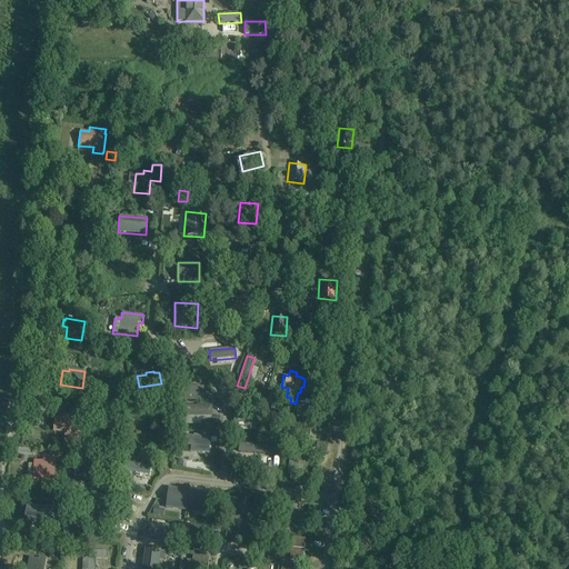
[(177,401),(203,401),(203,387),(177,387),(177,401)]
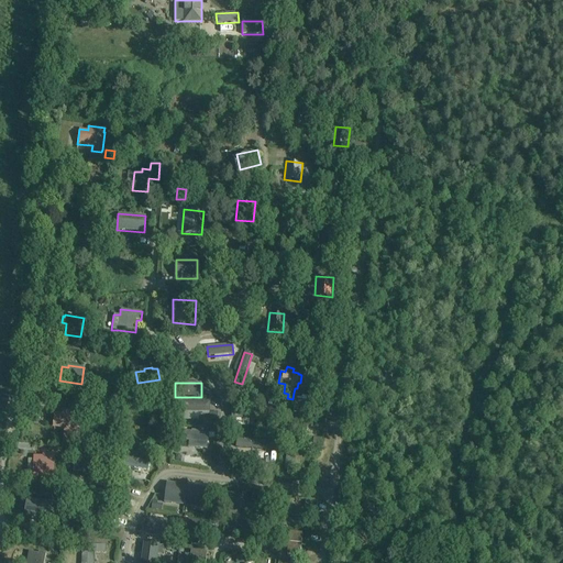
[(181,415),(210,415),(210,401),(181,401),(181,415)]
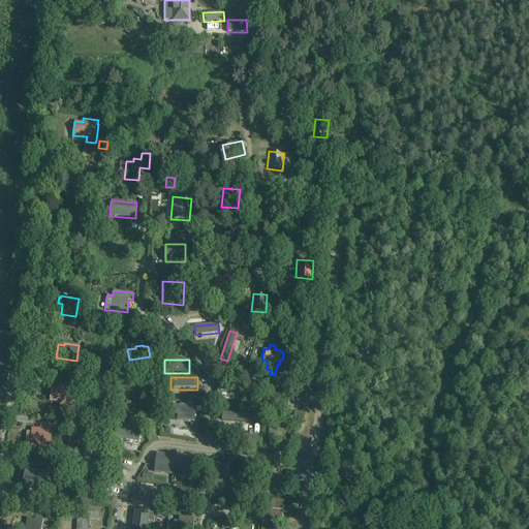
[(242,387),(242,382),(218,380),(217,394),(242,395),(242,387)]
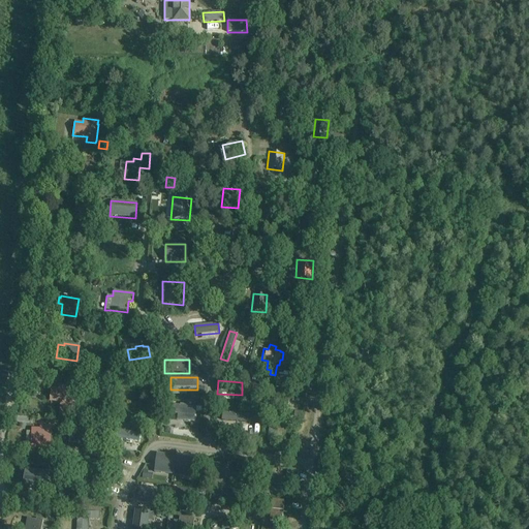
[(247,382),(246,399),(248,399),(248,400),(253,402),(253,401),(262,403),(267,387),(247,382)]
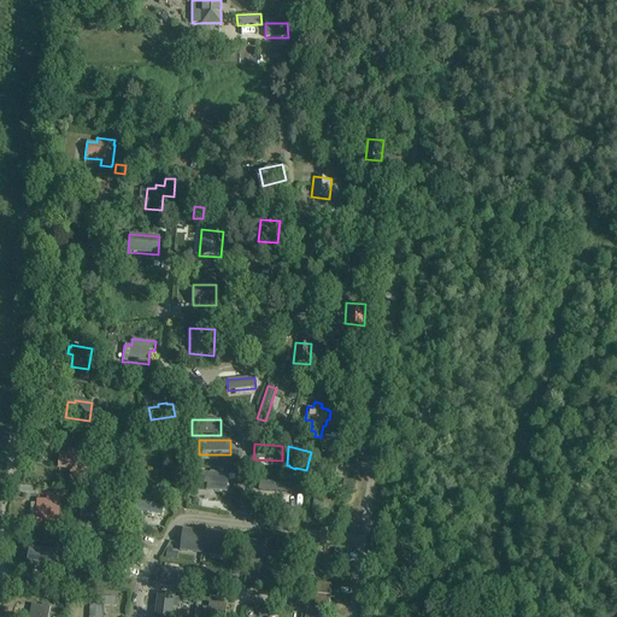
[(69,469),(69,487),(87,488),(89,453),(81,453),(81,448),(68,447),(68,452),(58,452),(57,469),(69,469)]
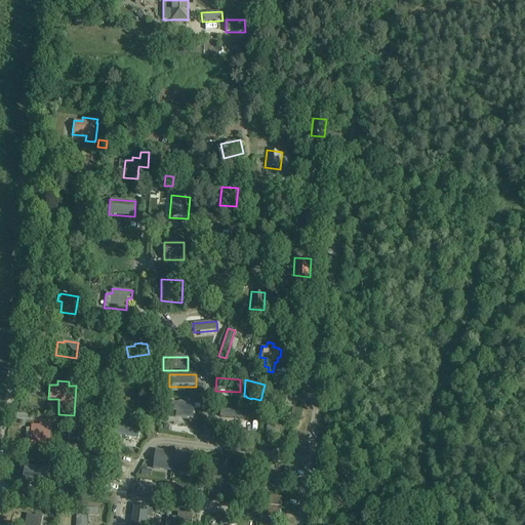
[(194,403),(194,399),(185,399),(185,403),(169,402),(169,411),(176,411),(175,417),(193,418),(193,413),(194,413),(195,403),(194,403)]
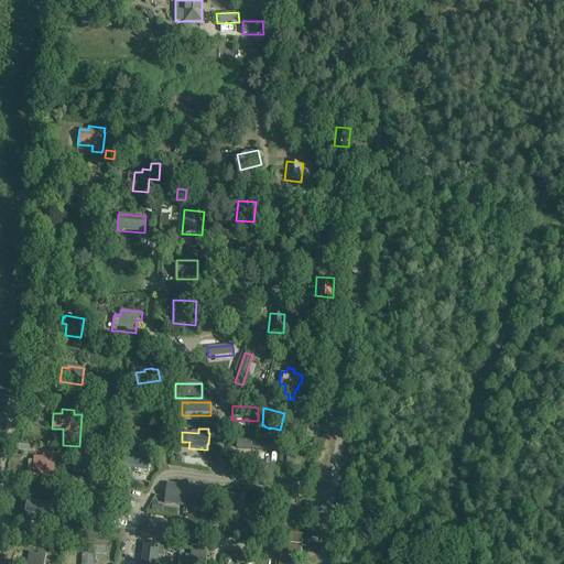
[(237,442),(237,448),(266,451),(267,443),(237,442)]
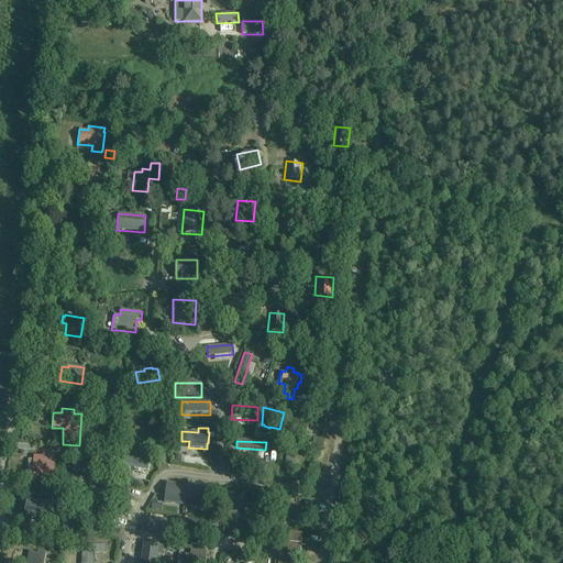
[(287,448),(285,461),(291,462),(291,463),(298,464),(301,444),(287,442),(287,448)]
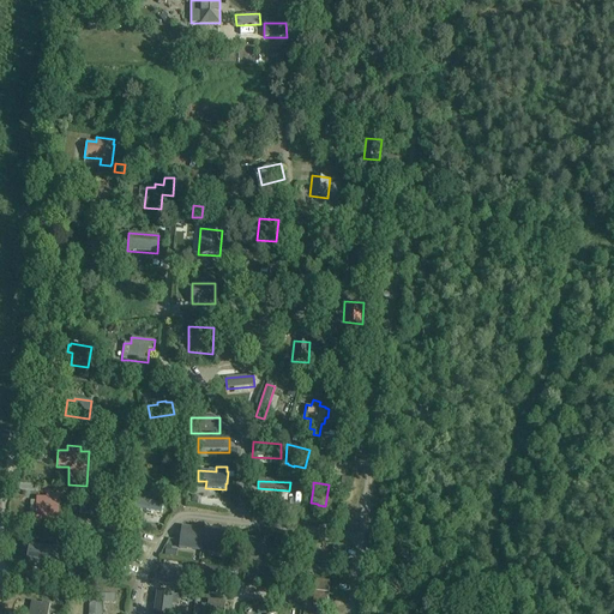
[(53,521),(60,521),(60,495),(46,495),(46,501),(36,501),(36,521),(47,521),(47,525),(53,525),(53,521)]
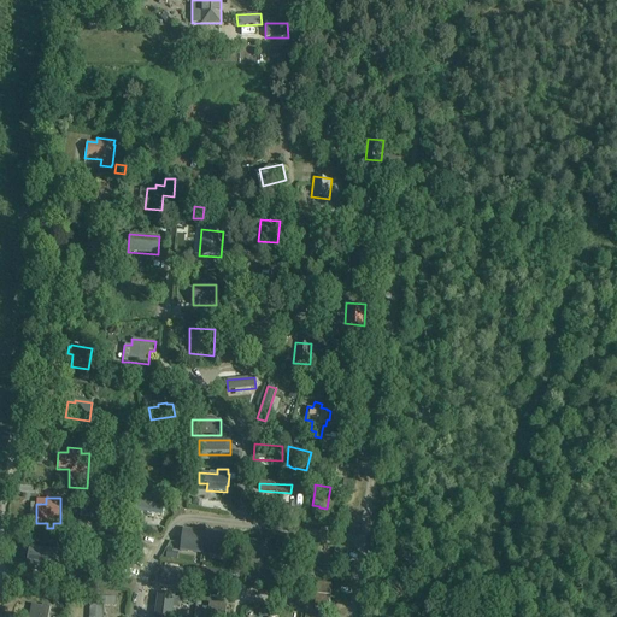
[(87,499),(80,498),(81,518),(92,518),(92,511),(113,512),(113,499),(87,499)]
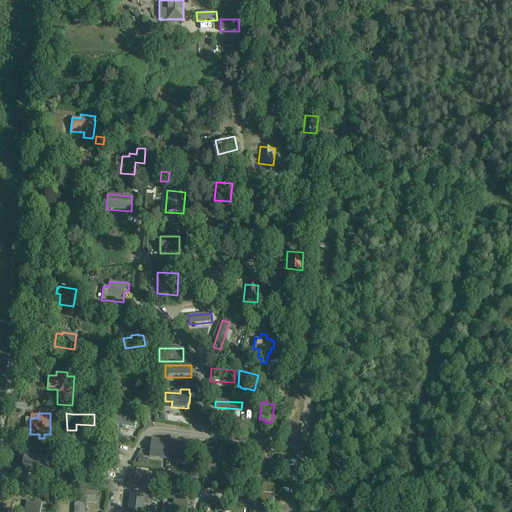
[(137,418),(118,417),(118,425),(137,426),(137,418)]
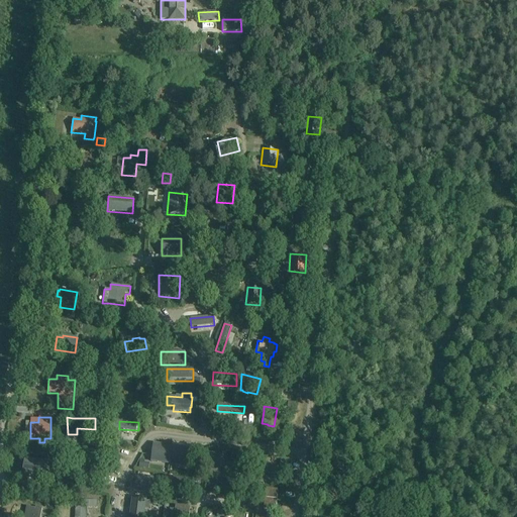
[(153,444),(151,461),(169,463),(172,446),(153,444)]
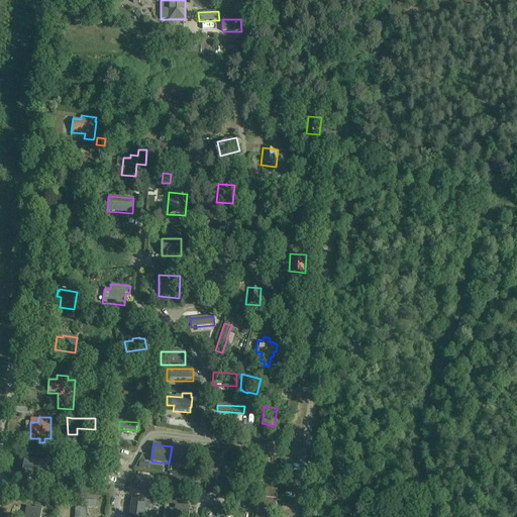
[(187,467),(189,449),(172,446),(169,463),(187,467)]
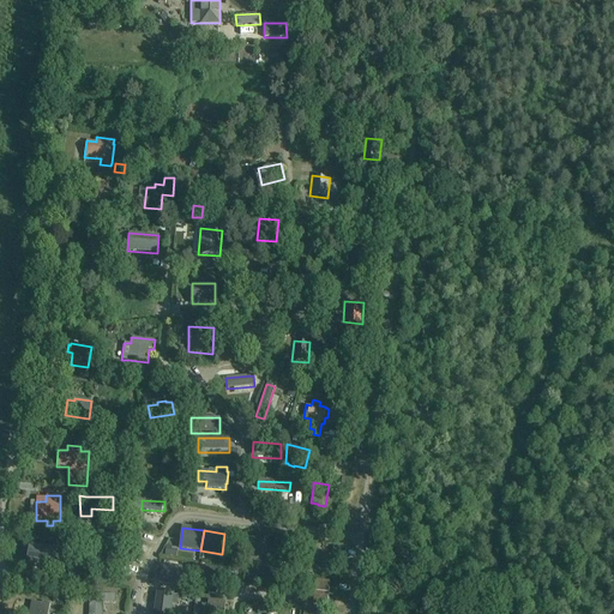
[(282,539),(278,563),(286,563),(287,552),(292,552),(293,540),(282,539)]
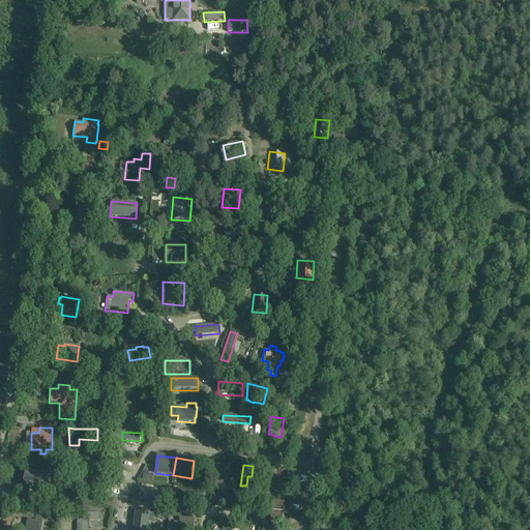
[(27,472),(25,489),(46,491),(48,474),(27,472)]
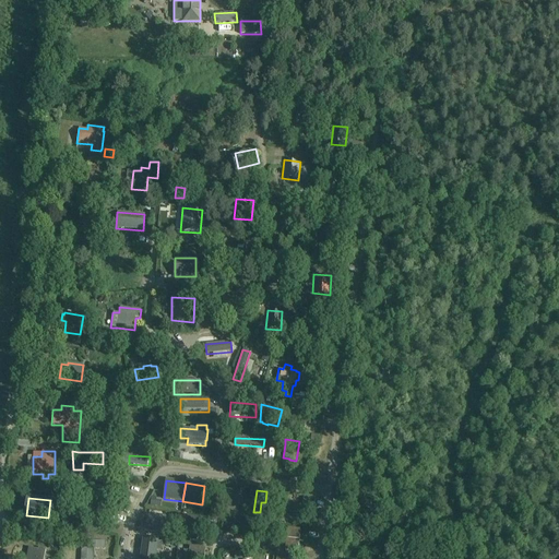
[(242,528),(245,510),(223,507),(221,526),(242,528)]
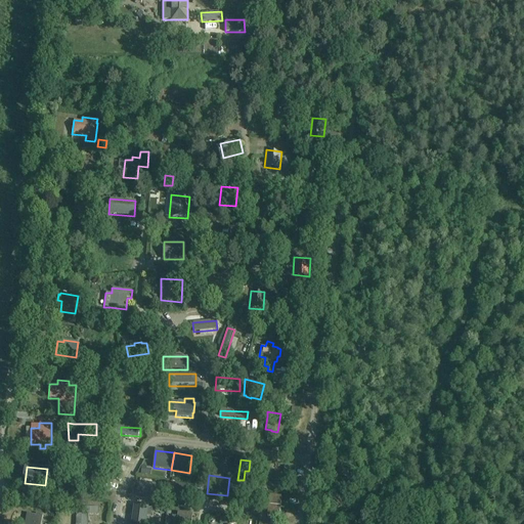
[(137,480),(135,497),(154,499),(156,482),(137,480)]
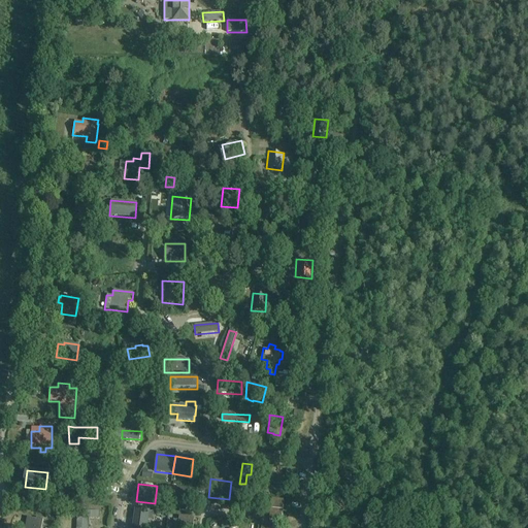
[(195,503),(197,489),(176,487),(174,501),(195,503)]
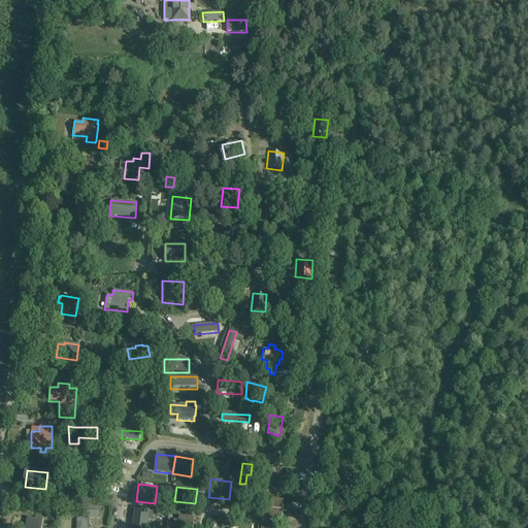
[(269,514),(269,520),(282,521),(282,516),(285,517),(286,505),(283,504),(284,499),(271,498),(271,500),(266,500),(264,514),(269,514)]
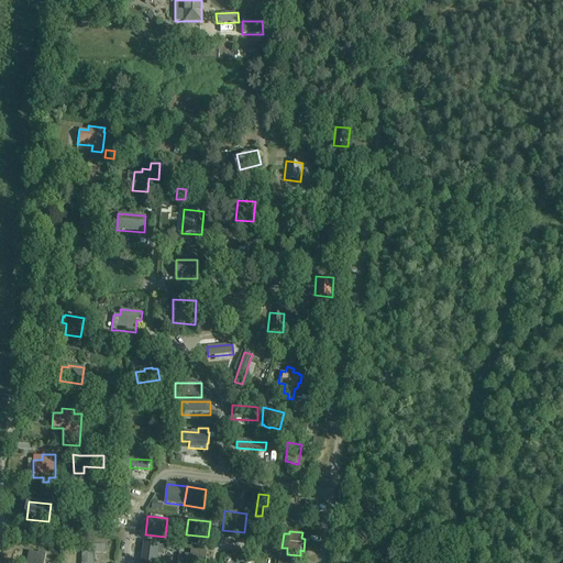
[(157,562),(159,542),(142,541),(140,562),(157,562)]
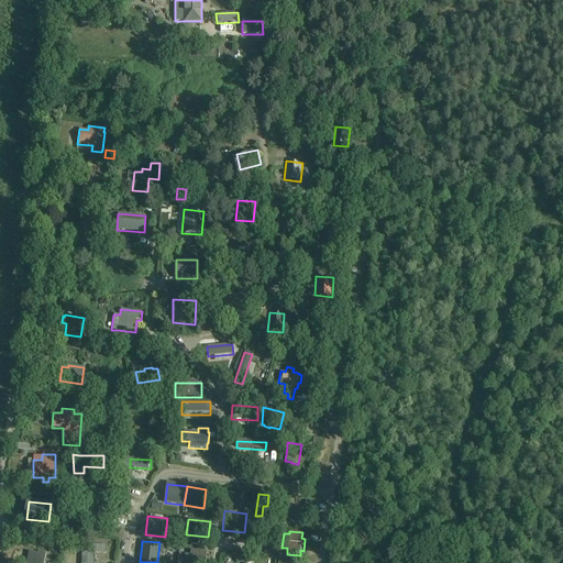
[(94,562),(96,545),(84,544),(81,562),(94,562)]
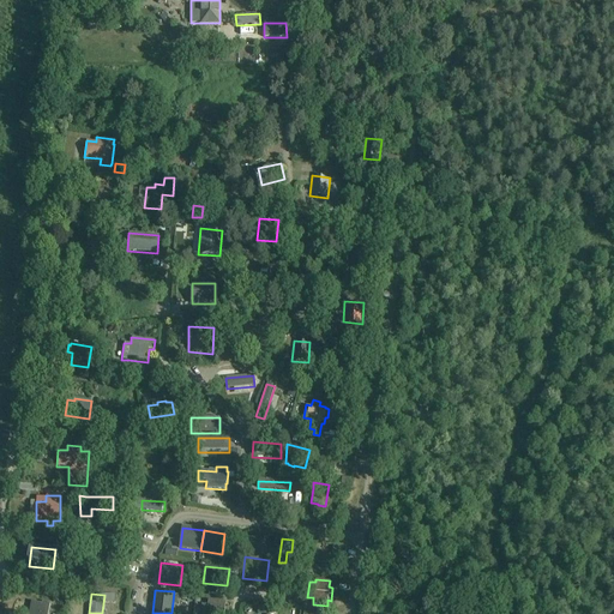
[(223,613),(226,602),(209,601),(206,613),(223,613)]
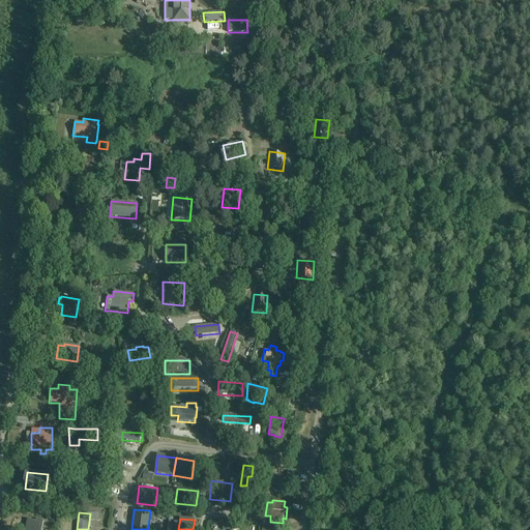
[(40,529),(42,521),(36,520),(36,521),(27,520),(25,529),(40,529)]
